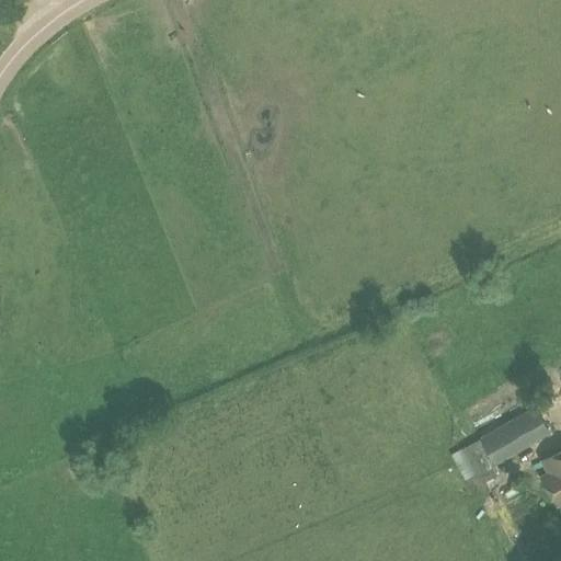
[(537,393),(524,401),(528,409),(536,404),(541,401),(537,393)]
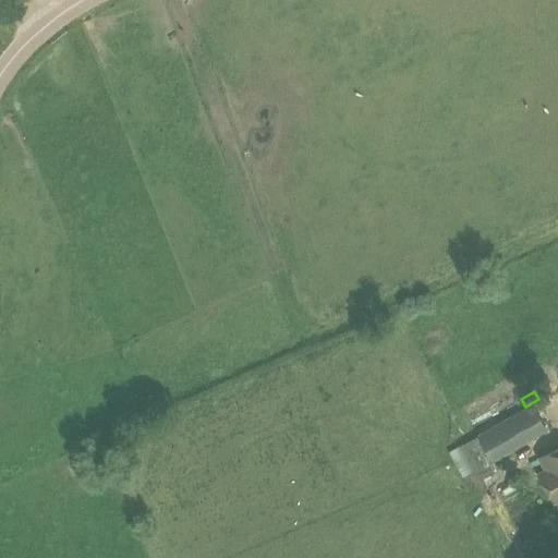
[(525,407),(477,434),(478,436),(492,462),(494,461),(549,429),(534,403),(533,402),(525,407)]
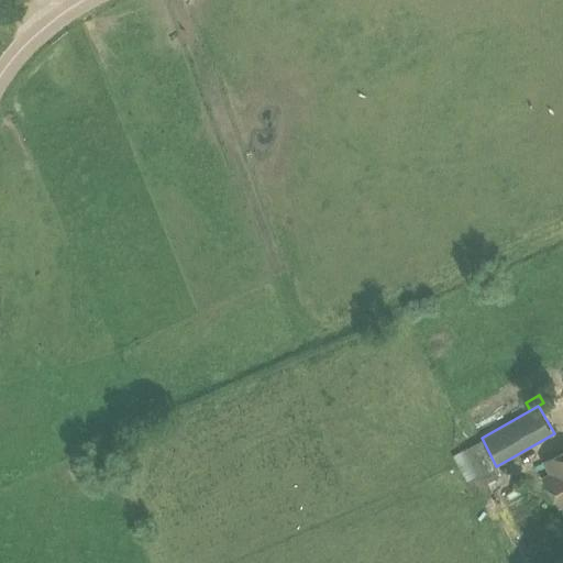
[(483,440),(464,449),(484,485),(504,474),(498,465),(496,466),(483,440)]
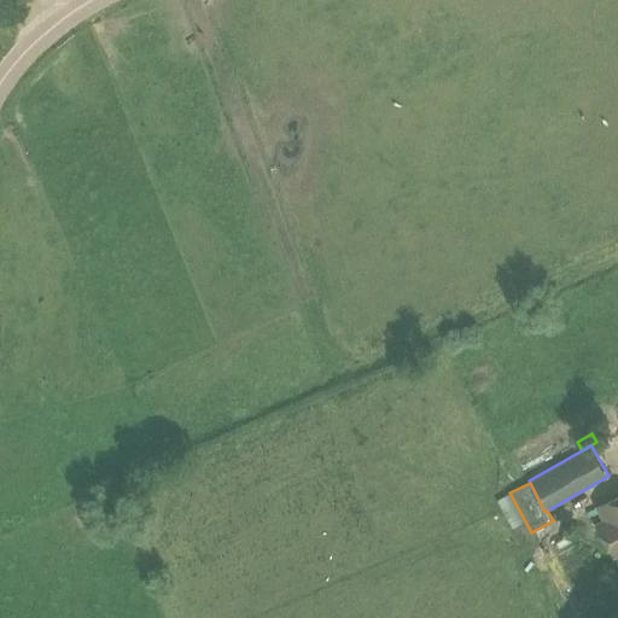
[(598,524),(614,554),(617,552),(617,495),(599,507),(606,519),(598,524)]
